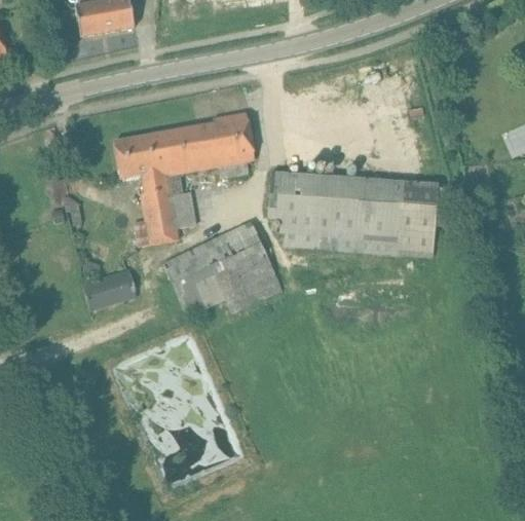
[(99,0),(75,4),(77,14),(80,34),(135,25),(130,4),(129,0),(99,0)]
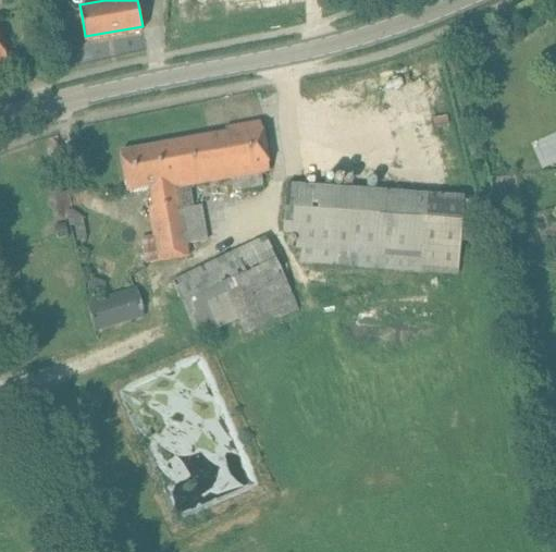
[(226,130),(120,148),(127,186),(148,183),(151,203),(148,204),(152,231),(141,233),(146,259),(190,253),(188,240),(208,236),(202,201),(195,203),(189,175),(231,169),(234,186),(264,182),(261,163),(269,162),(261,119),(225,124),(226,130)]
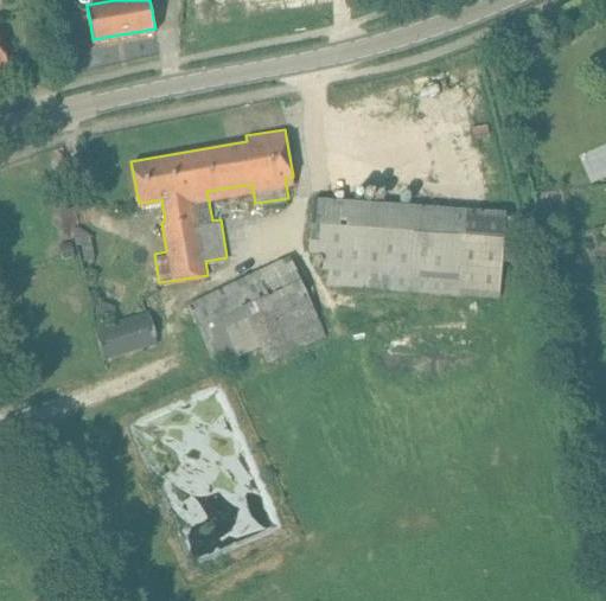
[(313,196),(308,253),(324,254),(323,267),(327,267),(326,282),(498,295),(499,274),(505,210),(313,196)]
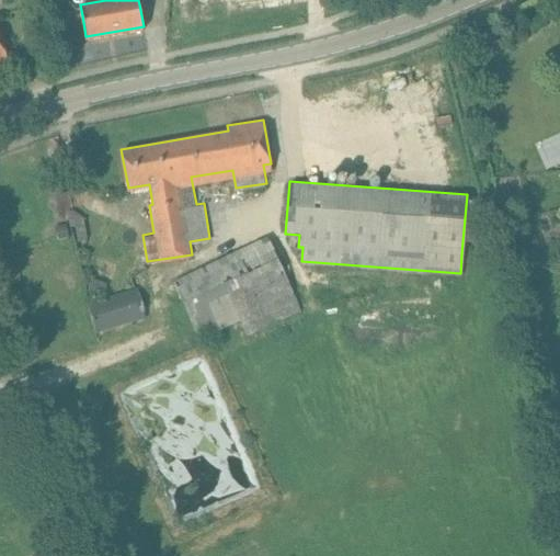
[(267,236),(175,280),(202,336),(240,317),(248,331),(260,326),(301,306),(267,236)]
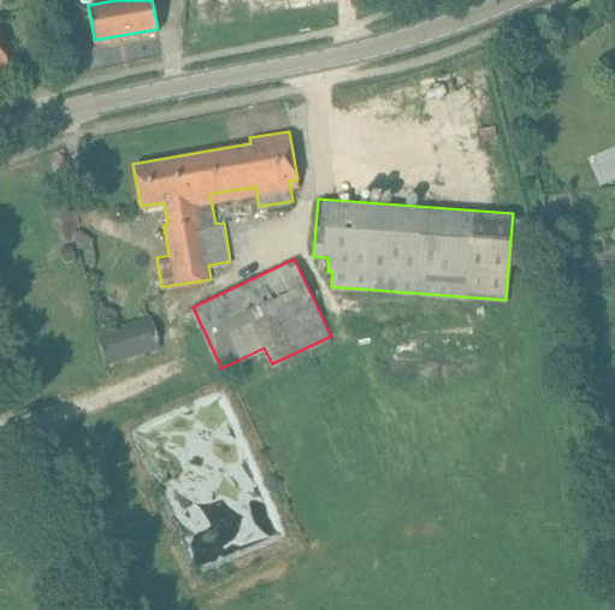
[(151,313),(96,330),(106,361),(129,354),(160,344),(151,313)]
